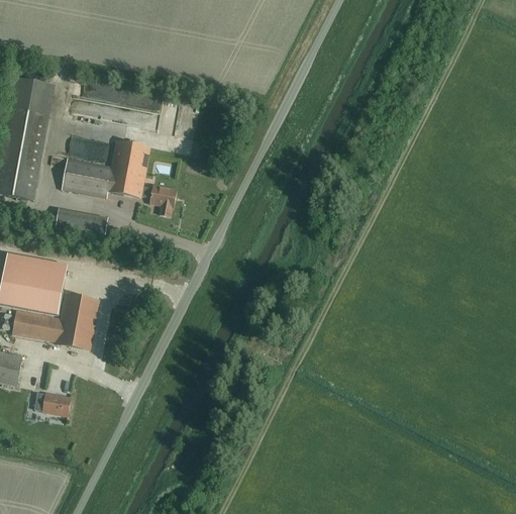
[(28,72),(13,72),(12,102),(27,102),(28,72)]
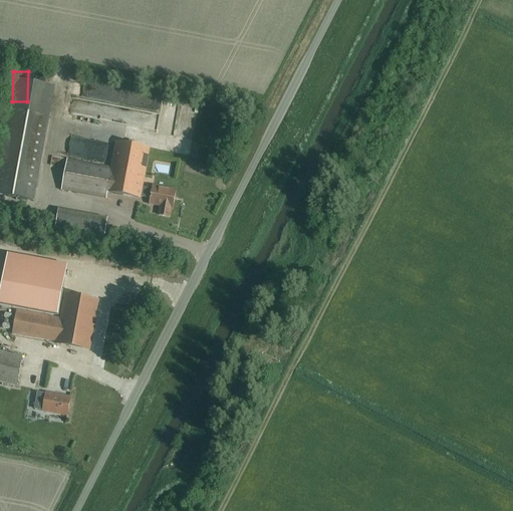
[(8,108),(0,152),(0,192),(32,199),(48,115),(8,108)]
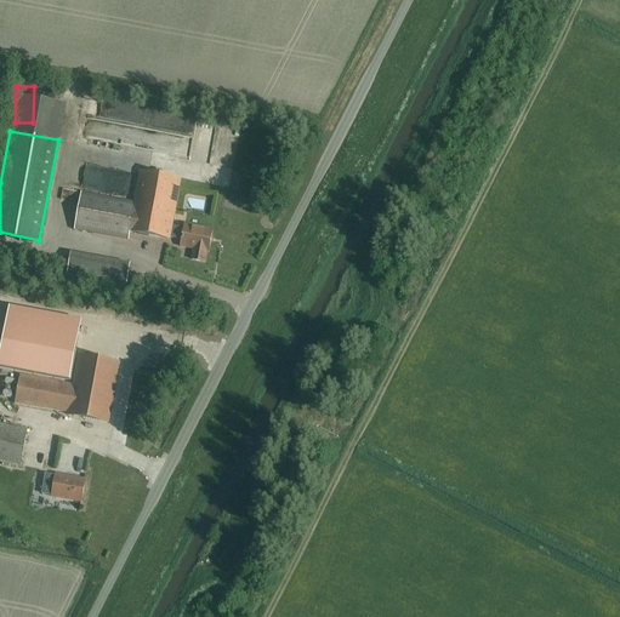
[(138,169),(134,199),(80,189),(74,227),(126,236),(128,228),(169,236),(170,234),(171,227),(180,176),(138,169)]
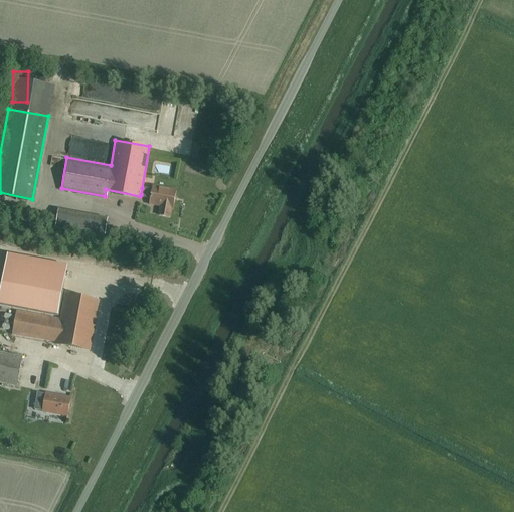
[(49,160),(63,163),(64,155),(51,152),(49,160)]
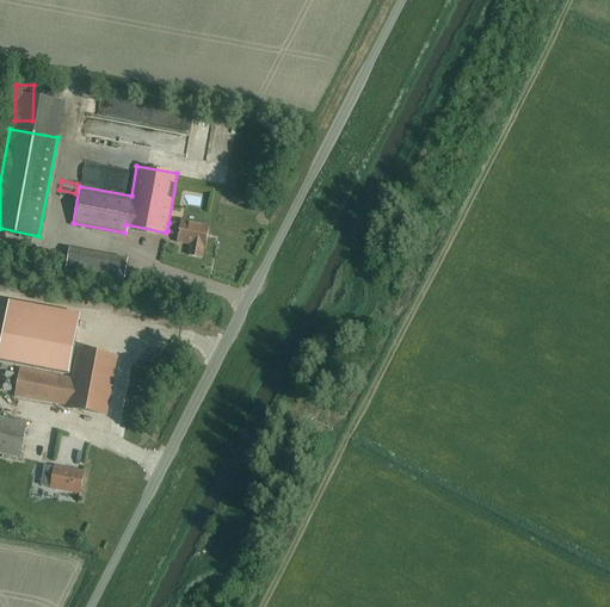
[(179,225),(168,223),(167,230),(178,233),(177,240),(192,242),(190,252),(201,254),(203,245),(204,245),(208,223),(180,217),(179,225)]
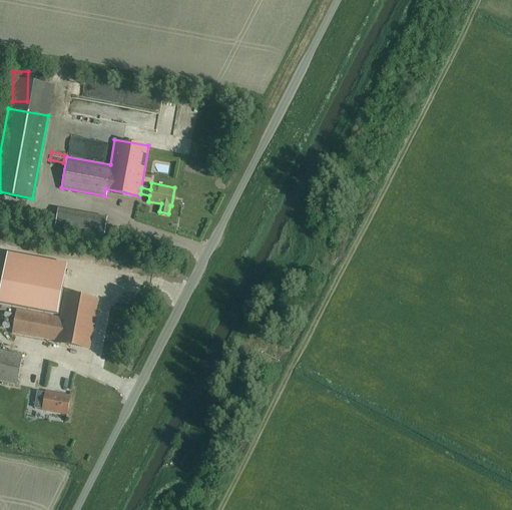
[(107,216),(58,208),(55,223),(104,232),(107,216)]
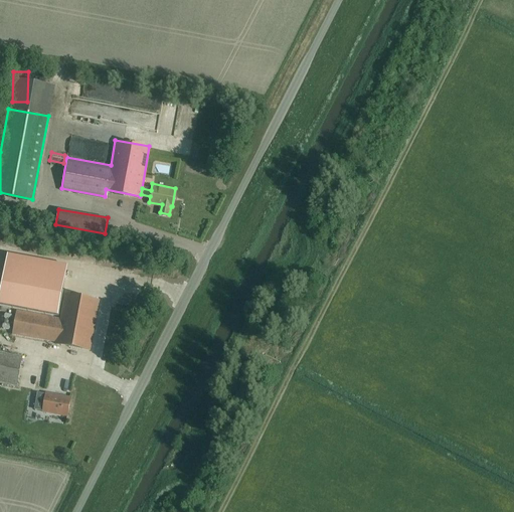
[(5,262),(0,288),(0,302),(57,313),(64,273),(5,262)]
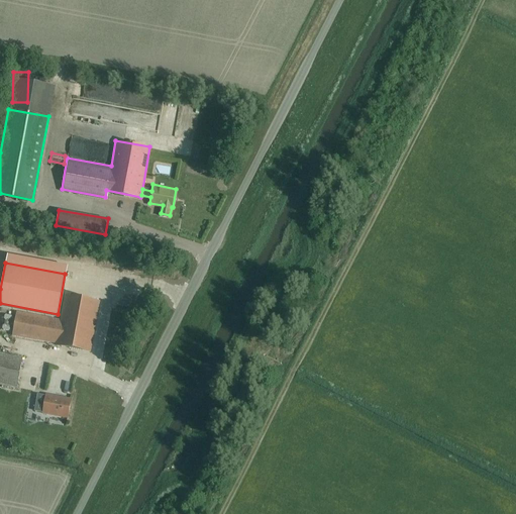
[(90,349),(99,300),(65,294),(61,318),(16,310),(12,333),(57,341),(56,343),(90,349)]
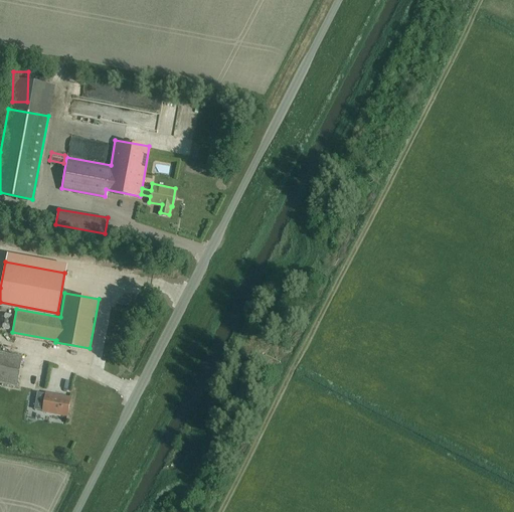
[(10,312),(5,311),(4,312),(2,325),(3,326),(8,327),(9,326),(11,314),(10,312)]
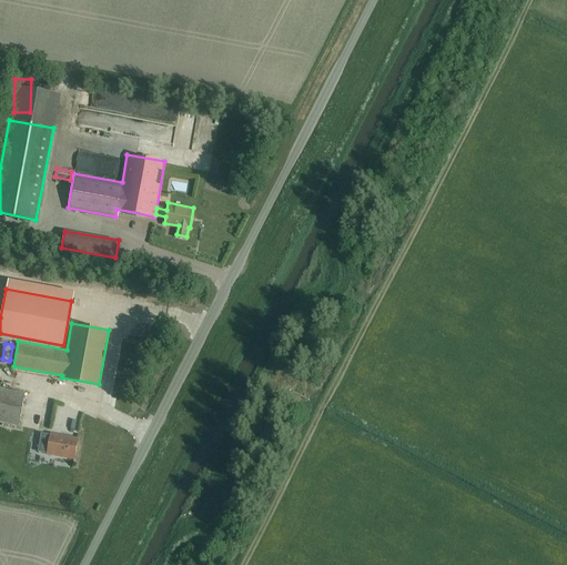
[(0,377),(13,382),(16,375),(0,370),(0,377)]
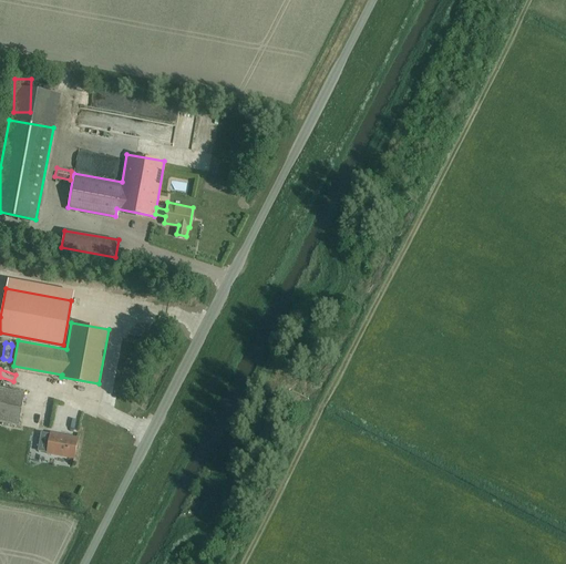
[(0,419),(18,422),(24,390),(0,385),(0,419)]
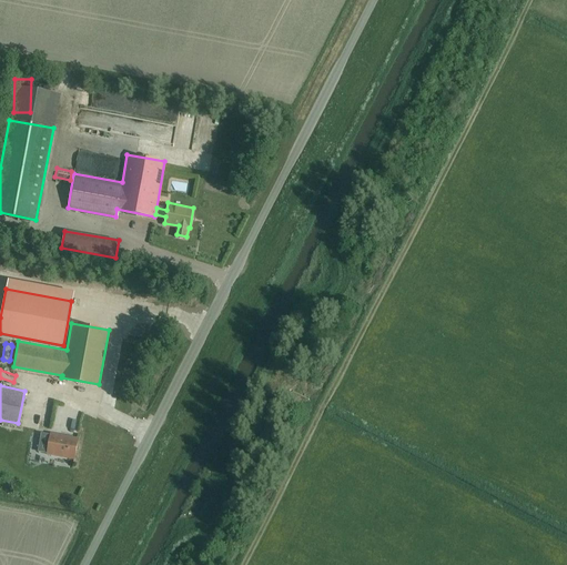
[(73,456),(77,436),(50,432),(47,452),(73,456)]
